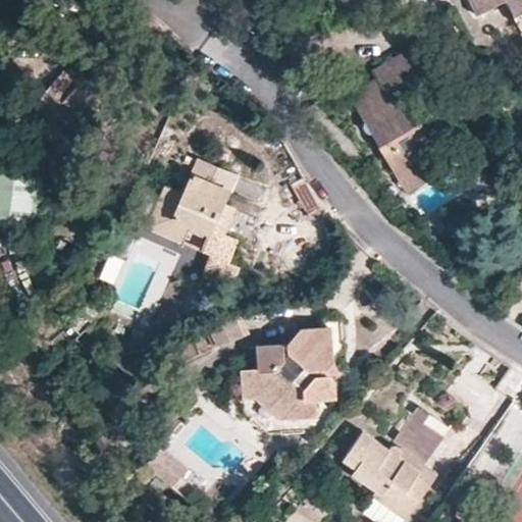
[(521,0),(467,0),(474,13),(503,0),(504,0),(520,30),(521,29),(521,0)]
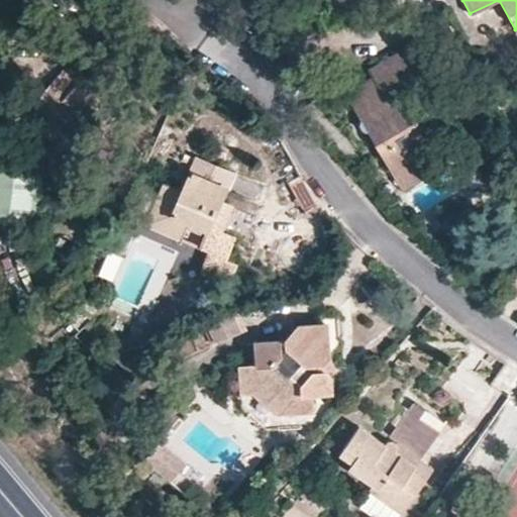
[(395,91),(407,84),(421,77),(425,74),(409,45),(370,68),(380,86),(389,81),(395,91)]
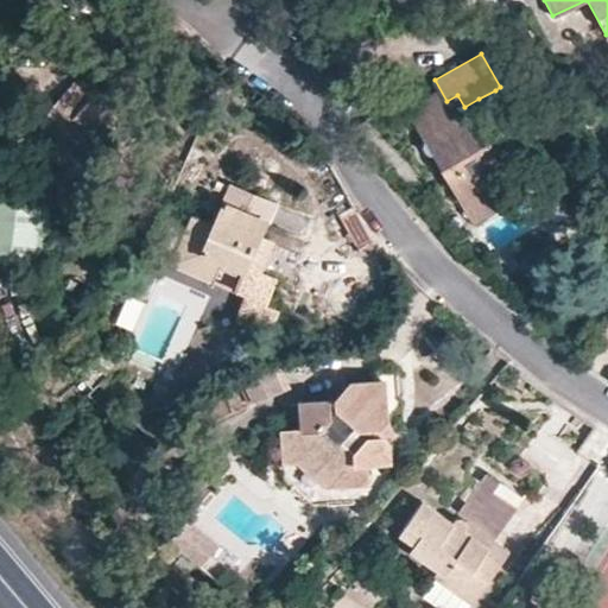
[(74,80),(45,112),(57,121),(43,137),(59,152),(54,159),(65,170),(86,146),(76,137),(84,126),(75,116),(92,97),(74,80)]
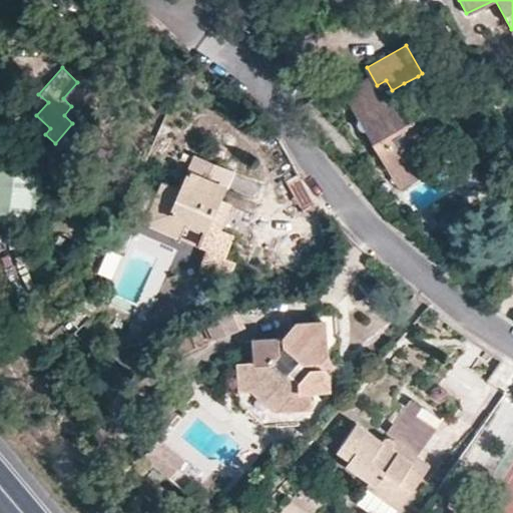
[(441,142),(452,135),(433,102),(418,76),(404,83),(431,126),(441,142)]
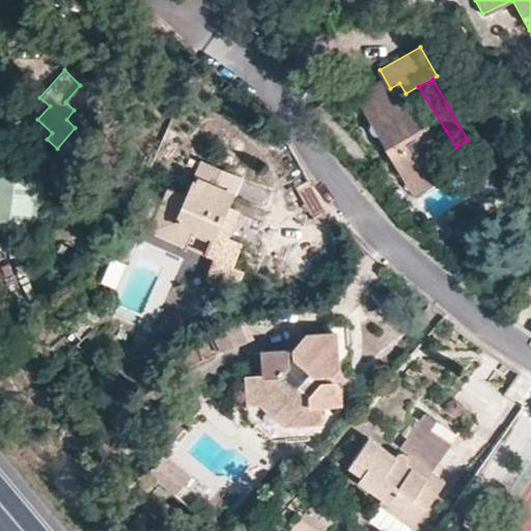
[(375,135),(382,135),(406,176),(418,169),(439,158),(443,155),(424,126),(411,103),(406,93),(399,83),(390,88),(363,105),(372,120),(370,124),(370,128),(371,131),(372,133),(375,135)]
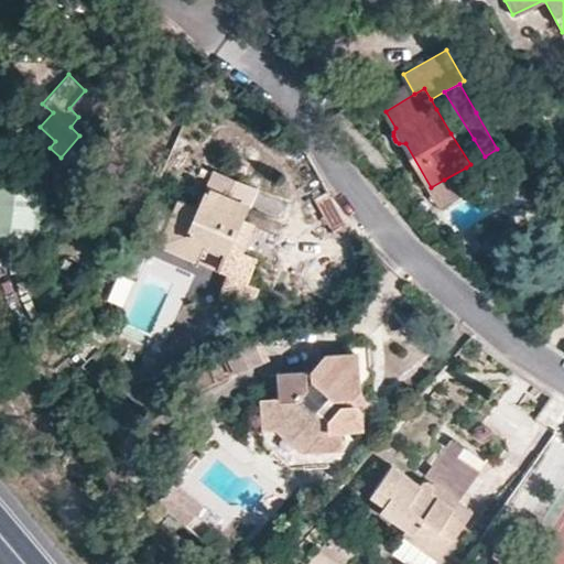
[(444,180),(453,194),(475,181),(466,167),(444,180)]
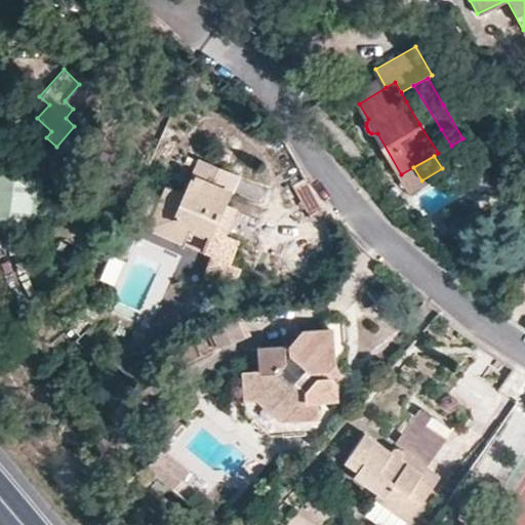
[(198,158),(183,192),(166,186),(148,227),(184,242),(191,225),(210,233),(221,238),(224,232),(234,208),(224,204),(236,173),(198,158)]
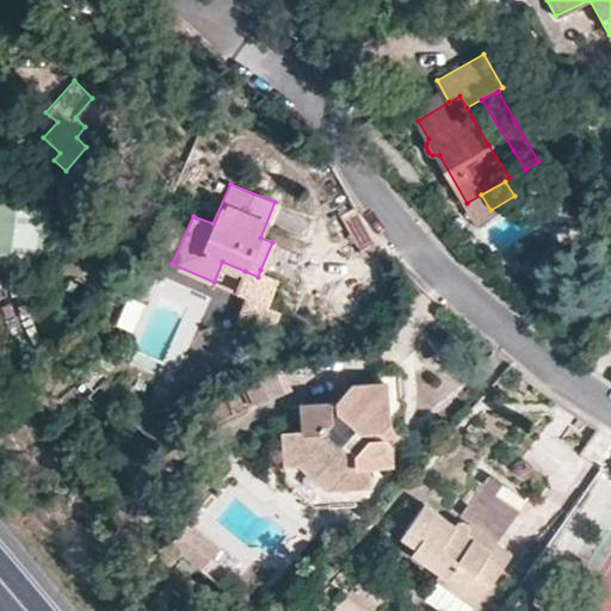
[(0,266),(48,267),(49,207),(0,204),(0,266)]
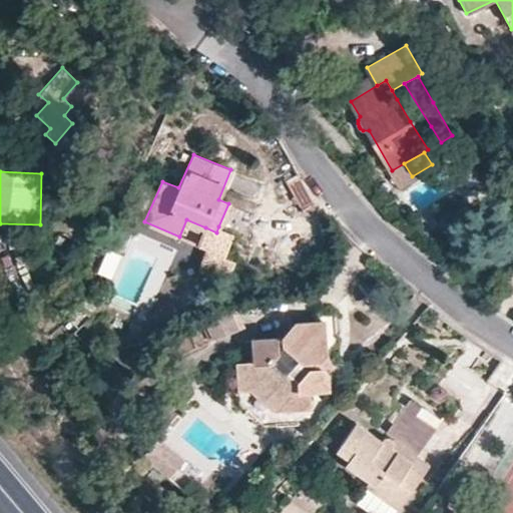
[(314,206),(315,202),(298,173),(286,179),(303,211),(308,213),(314,206)]
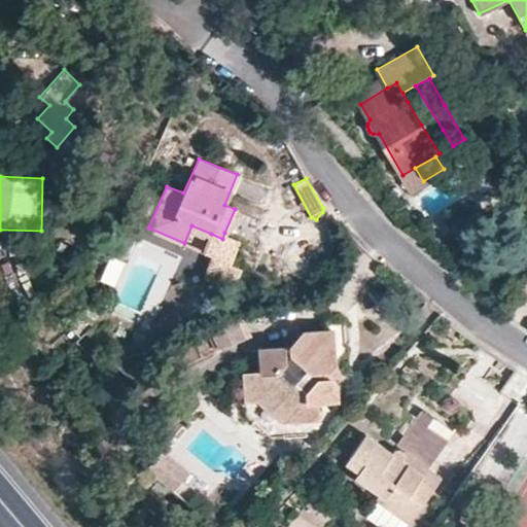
[(224,233),(222,239),(211,234),(203,254),(229,266),(240,240),(224,233)]
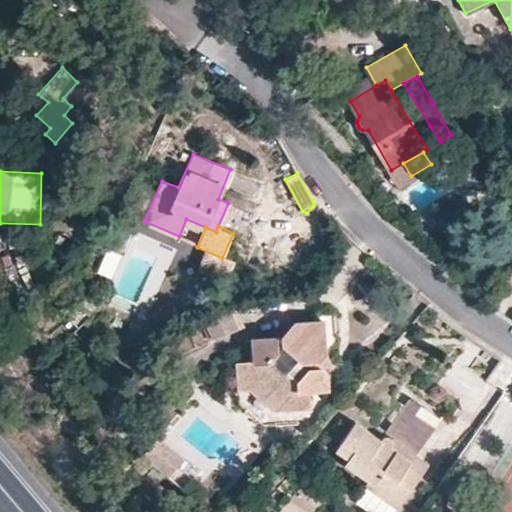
[(229,305),(206,315),(216,338),(239,328),(229,305)]
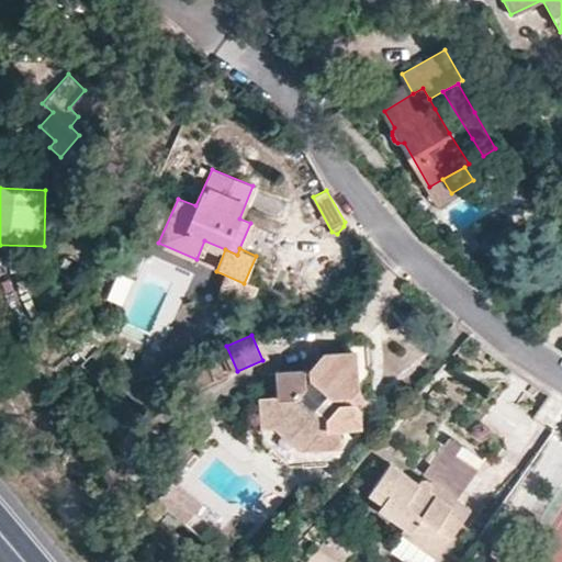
[(341,445),(341,425),(361,424),(361,406),(357,403),(350,403),(350,394),(357,393),(360,386),(369,374),(364,369),(368,368),(367,343),(349,343),(348,350),(324,352),(307,368),(278,370),(279,395),(260,397),(262,444),(276,454),(291,465),(334,463),(334,446),(341,445)]
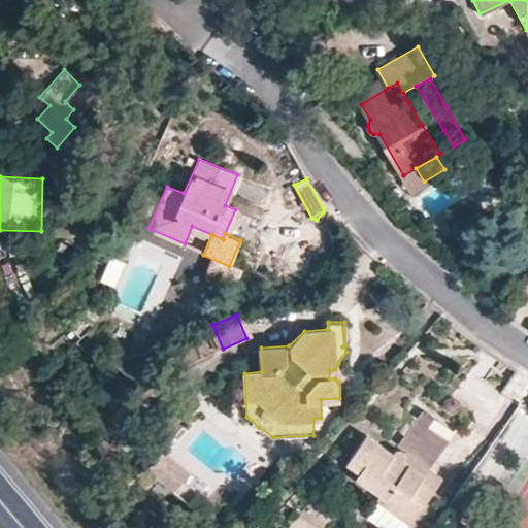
[(223,349),(212,325),(208,327),(219,351),(223,349)]
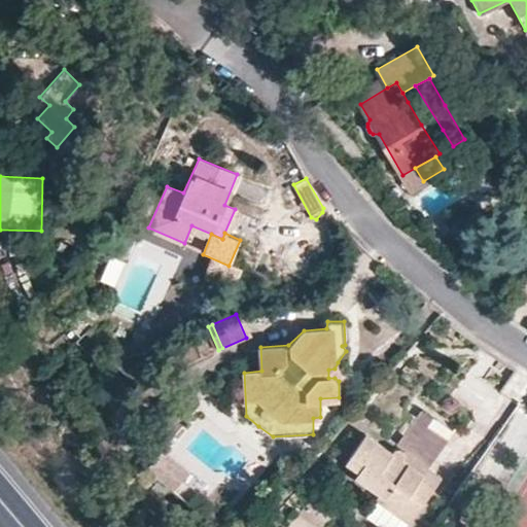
[(412,457),(431,469),(455,432),(424,413),(400,450),(412,457)]
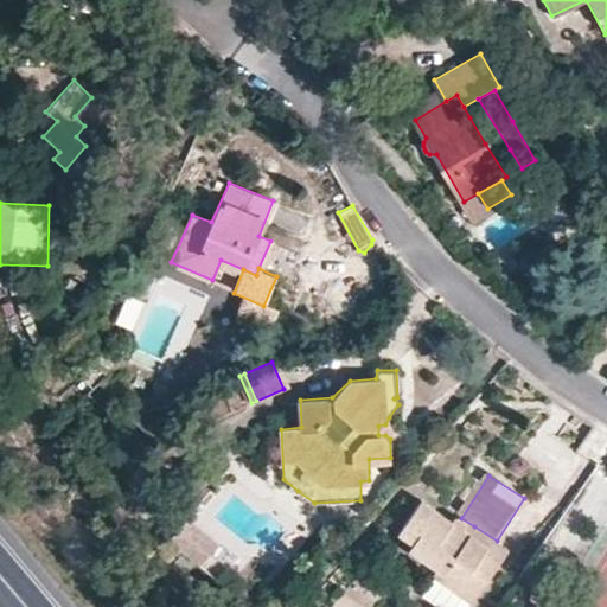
[(474,526),(470,532),(464,529),(461,518),(453,515),(447,517),(421,500),(403,525),(419,536),(411,548),(439,568),(434,574),(457,590),(468,575),(484,585),(504,556),(489,545),(493,538),(474,526)]
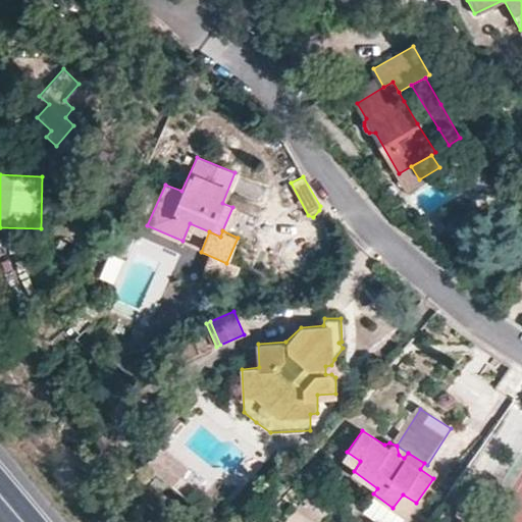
[(187,467),(163,444),(147,460),(170,483),(187,467)]
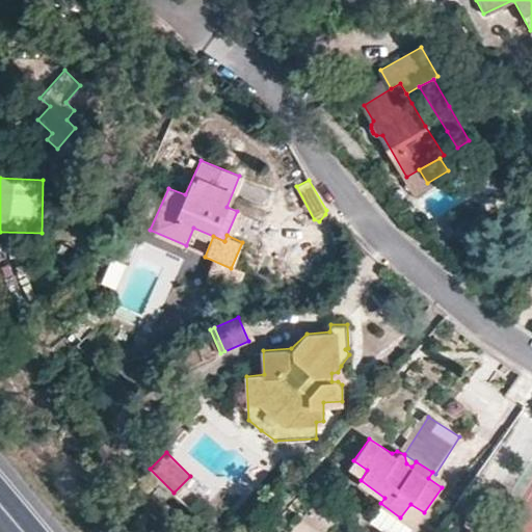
[(432,472),(428,478),(442,487),(447,482),(432,472)]
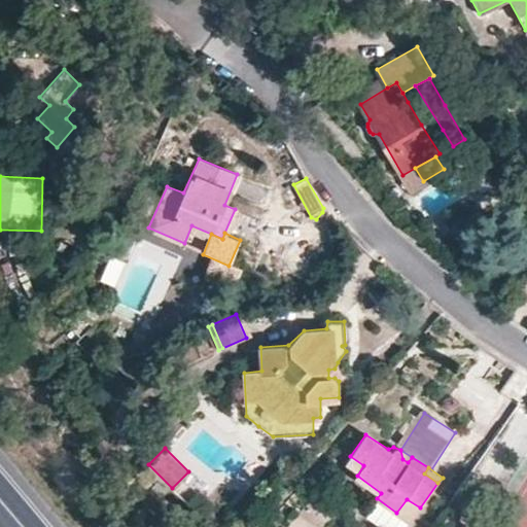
[(301,519),(312,526),(326,526),(337,513),(315,498),(301,519)]
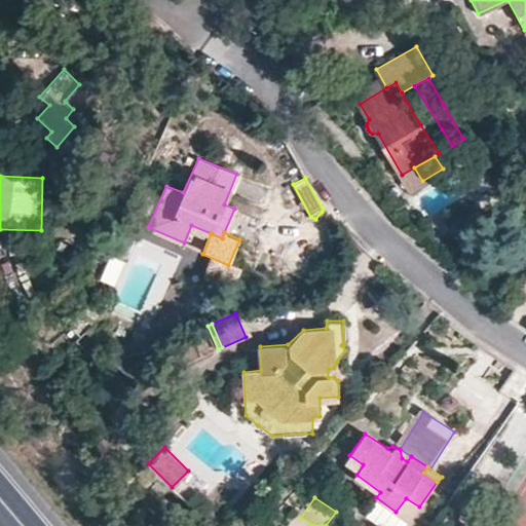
[(419,506),(406,498),(396,512),(409,521),(419,506)]
